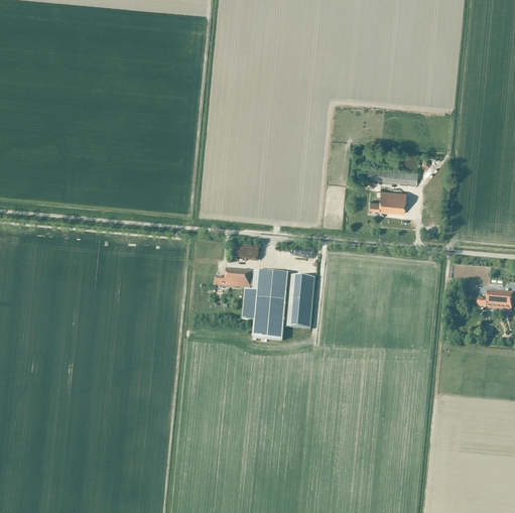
[(415,160),(414,159),(414,157),(413,156),(413,155),(412,154),(410,153),(409,153),(408,153),(406,153),(404,153),(403,154),(402,155),(401,156),(401,157),(400,159),(400,160),(400,161),(400,163),(401,164),(402,165),(403,166),(404,167),(405,167),(407,167),(408,167),(409,167),(411,167),(412,166),(413,165),(414,163),(414,162),(415,160)]
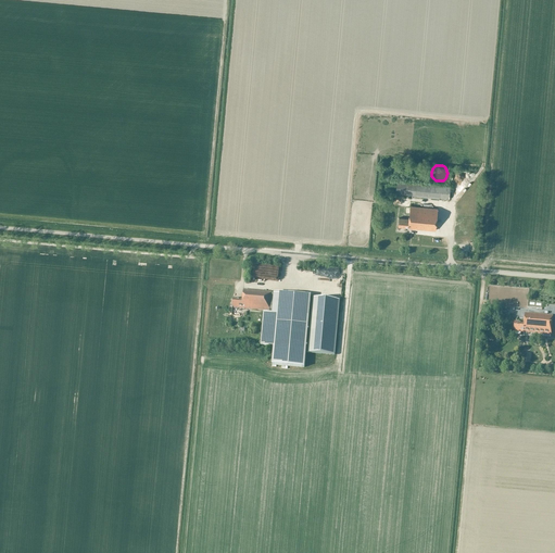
[(395,192),(449,197),(450,183),(396,178),(395,192)]
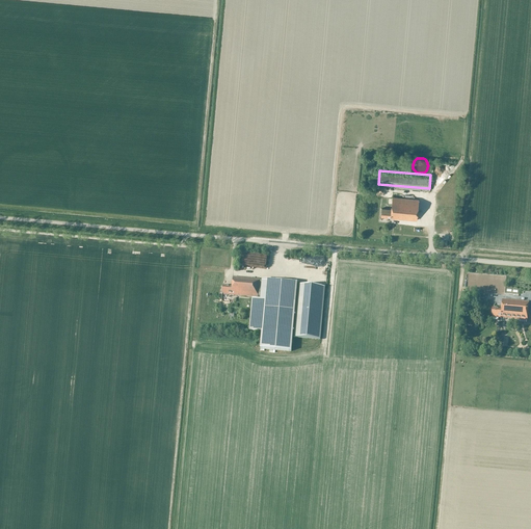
[(380,206),(379,214),(380,214),(416,217),(418,196),(405,195),(399,195),(392,194),(391,207),(380,206)]
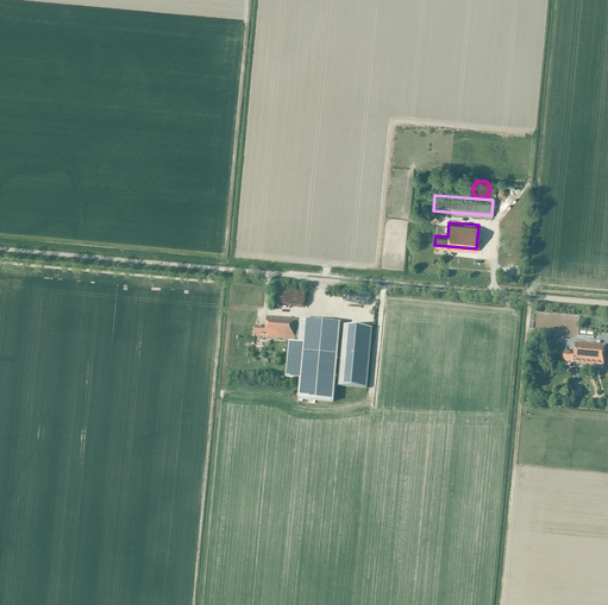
[(299,316),(299,317),(264,314),(263,325),(255,325),(254,334),(298,338),(298,339),(288,339),(284,376),(299,377),(298,396),(333,398),(334,383),(365,386),(371,325),(340,322),(340,320),(299,316)]
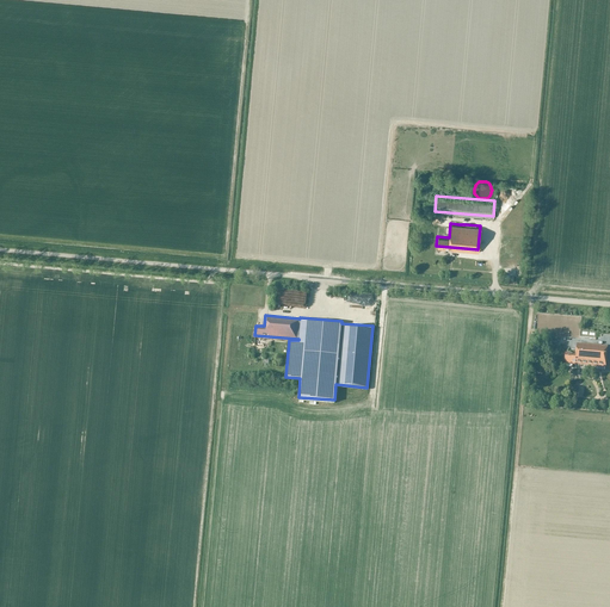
[(565,352),(564,361),(566,361),(565,364),(571,364),(571,361),(584,363),(596,364),(596,366),(603,366),(604,364),(604,365),(607,344),(577,340),(575,353),(565,352)]
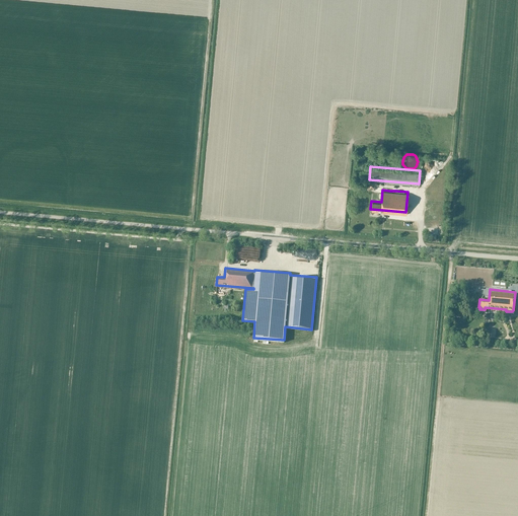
All buildings are outlined.
